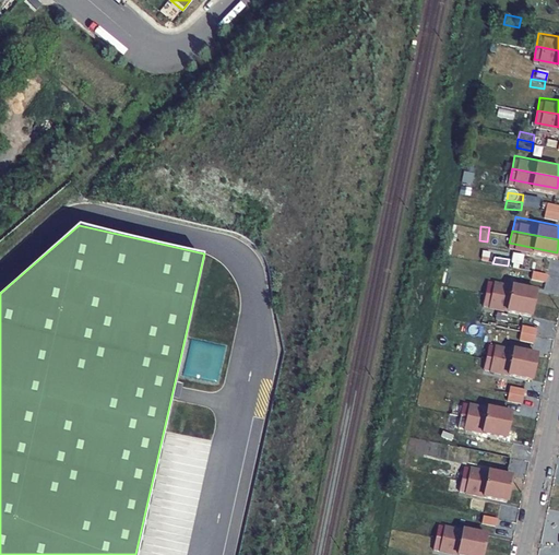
[(506,275),(508,266),(492,263),(491,272),(506,275)]
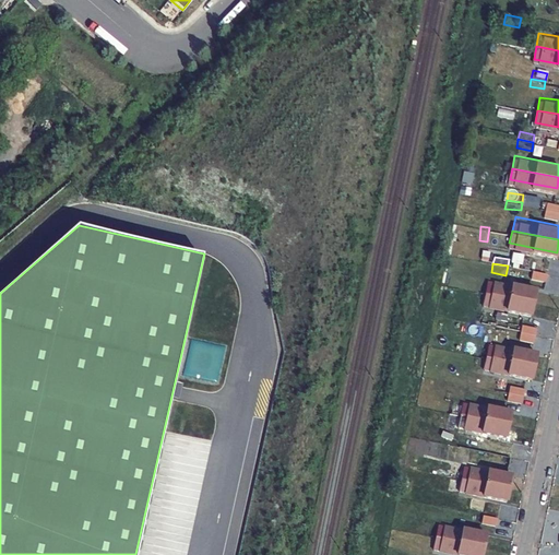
[(486,290),(534,299),(537,286),(489,276),(486,290)]
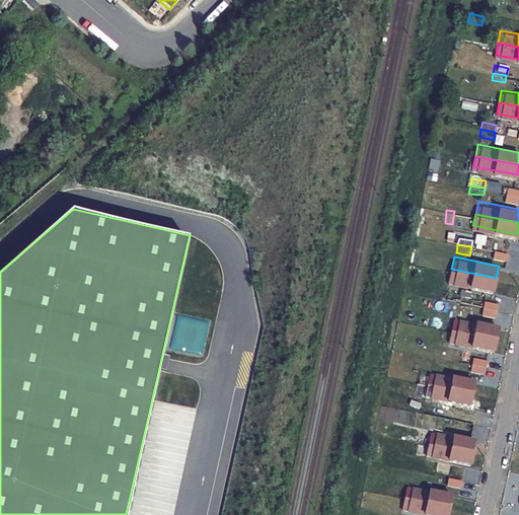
[(440,279),(443,268),(434,267),(432,278),(440,279)]
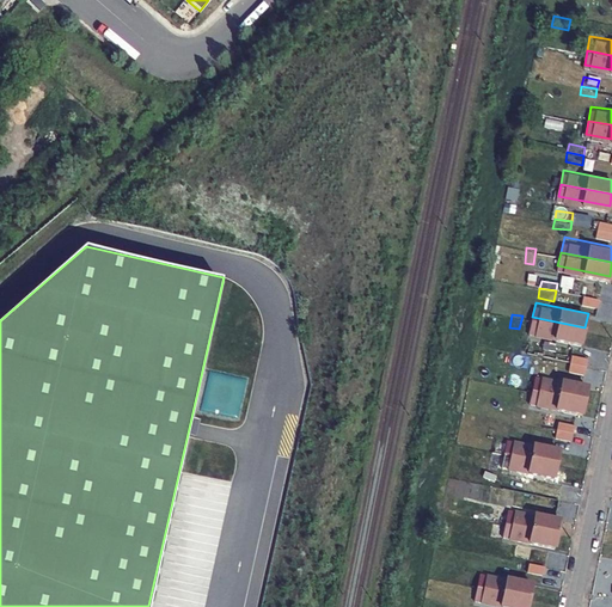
[(582,342),(585,327),(532,317),(530,331),(582,342)]
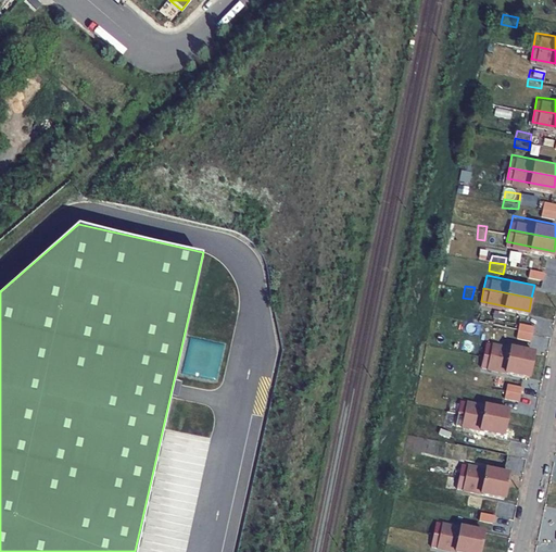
[(478,320),(493,322),(494,314),(480,312),(478,320)]
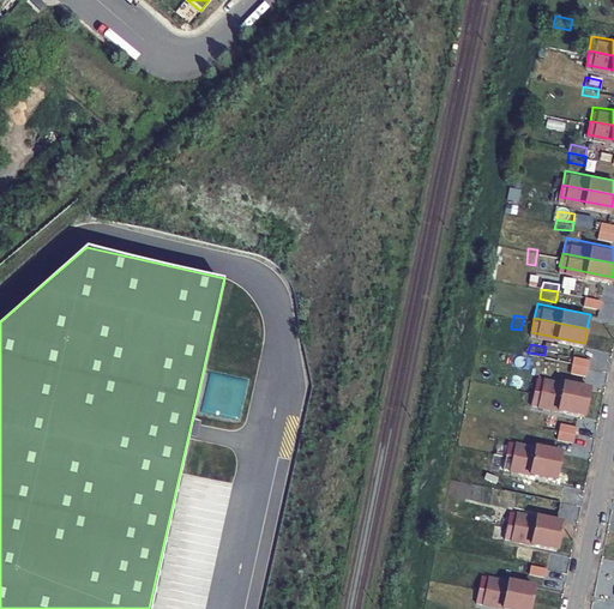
[(543,365),(545,355),(528,353),(527,362),(543,365)]
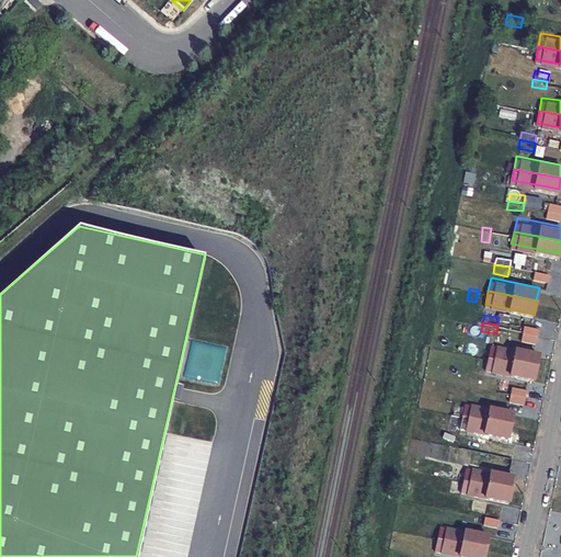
[(490,353),(537,363),(539,351),(493,341),(490,353)]
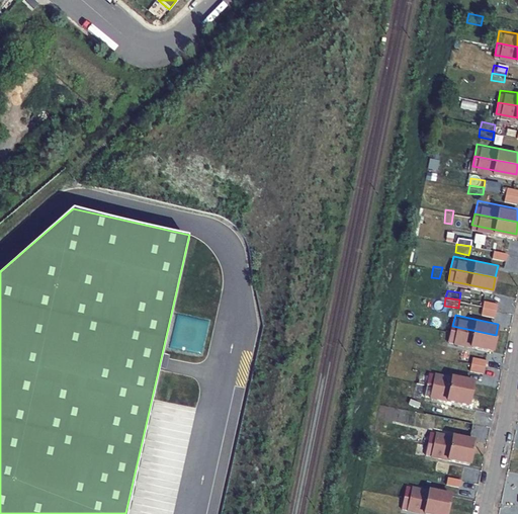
[(494,347),(496,335),(452,326),(450,338),(494,347)]
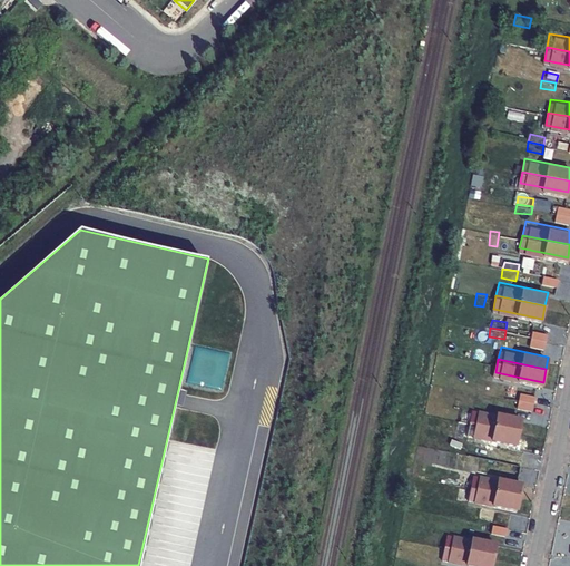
[(482,391),(498,393),(499,387),(483,383),(482,391)]
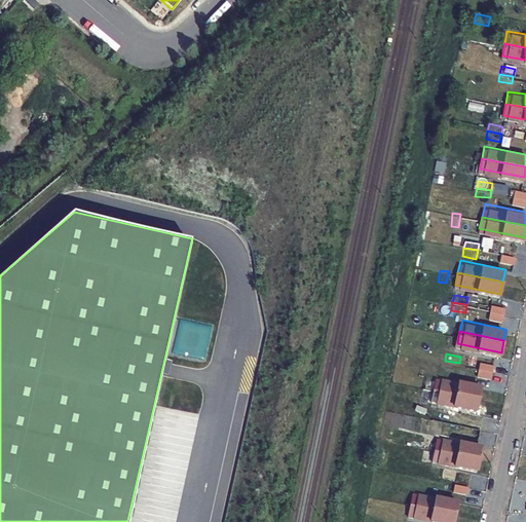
[(459,363),(445,361),(444,369),(458,371),(459,363)]
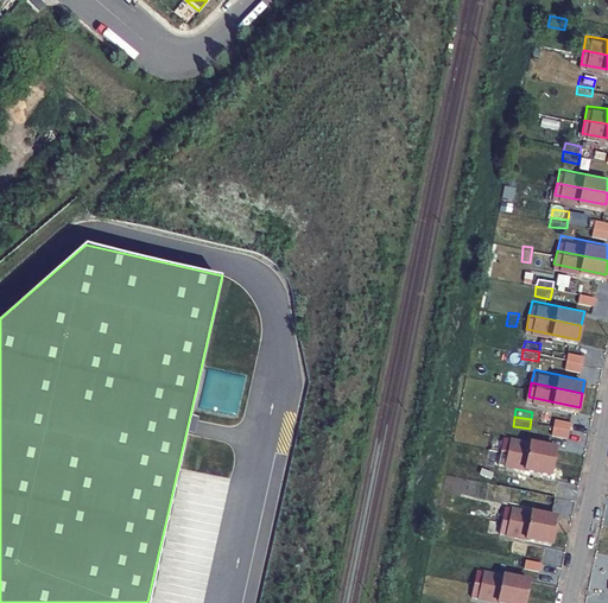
[(504,446),(553,457),(556,443),(506,433),(504,446)]
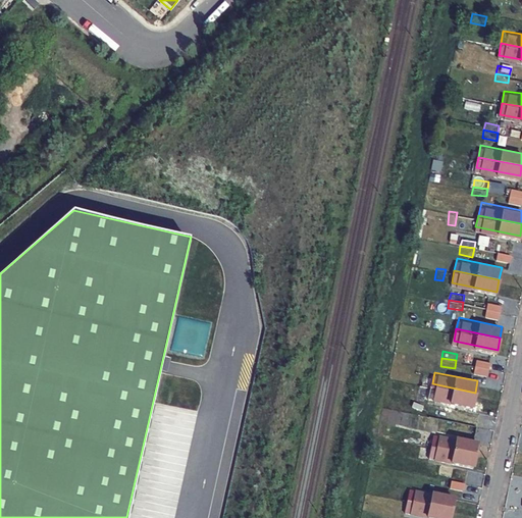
[(426,382),(419,381),(416,397),(424,398),(426,382)]
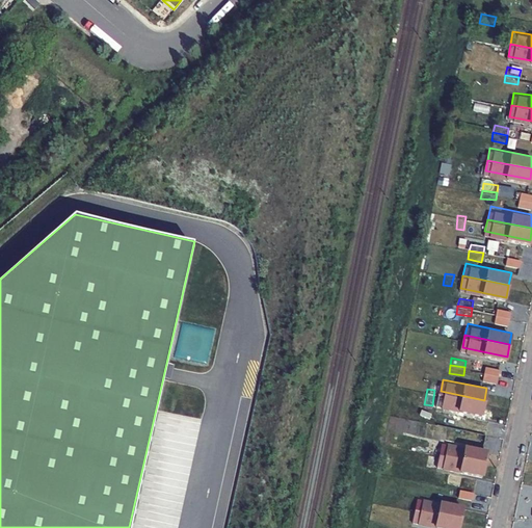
[(482,412),(484,400),(441,391),(439,403),(482,412)]
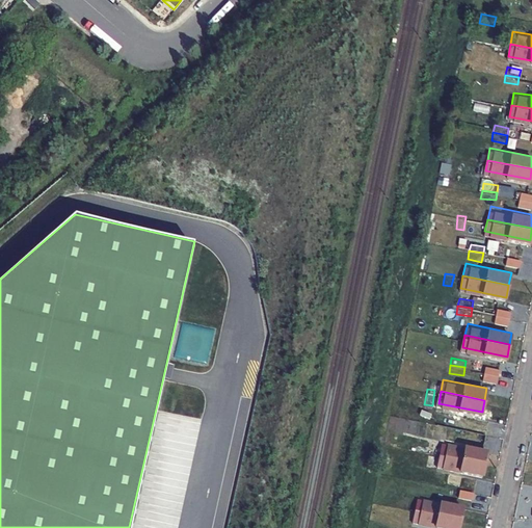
[(441,452),(485,462),(487,449),(442,441),(441,452)]
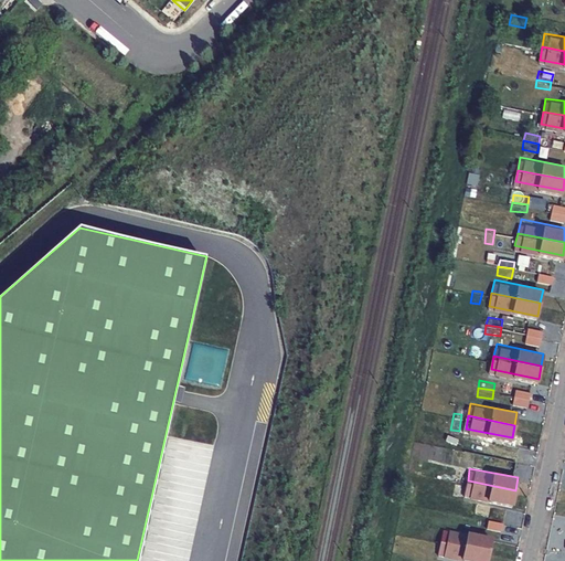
[(513,504),(515,490),(468,480),(465,494),(513,504)]
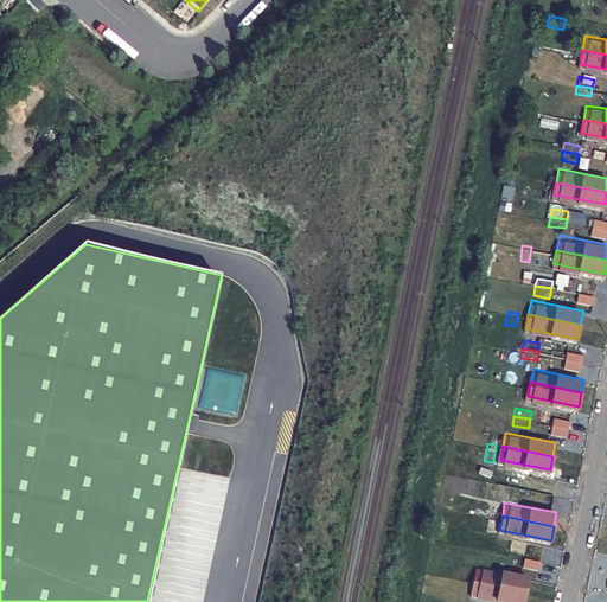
[(474,580),(525,589),(528,576),(477,565),(474,580)]
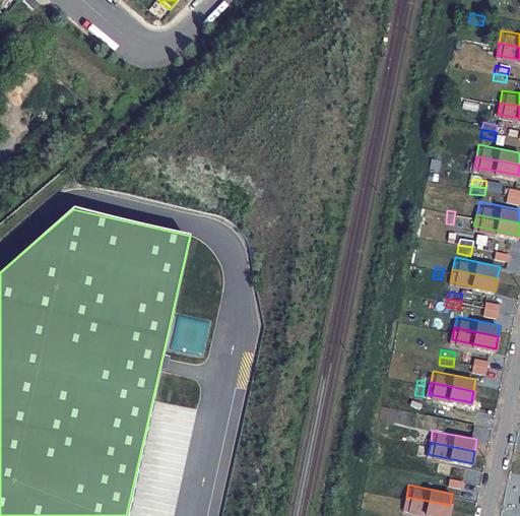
[(440,515),(447,515),(450,505),(406,497),(404,509),(440,515)]
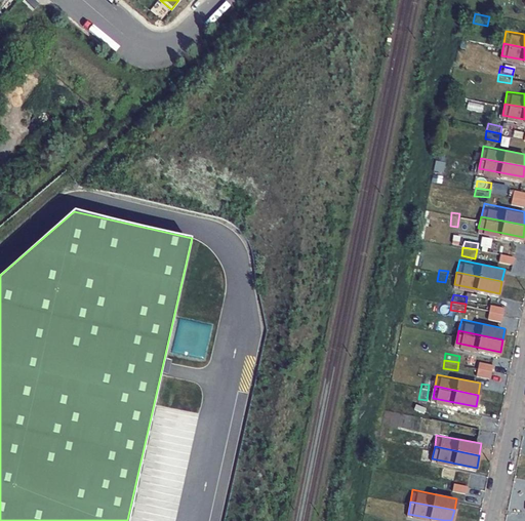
[(369,518),(376,520),(379,520),(382,513),(372,510),(369,518)]
